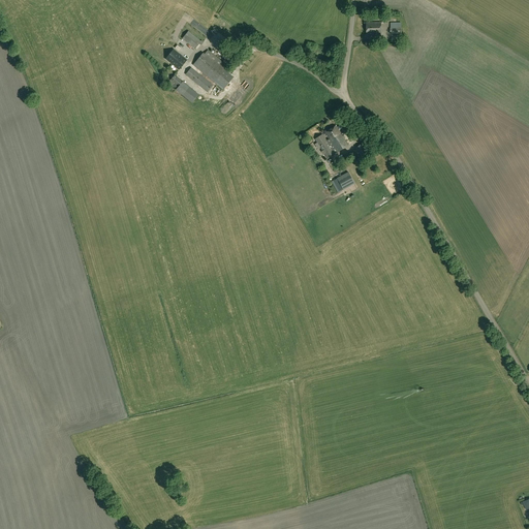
[(166,0),(164,7),(169,9),(174,0),(166,0)]
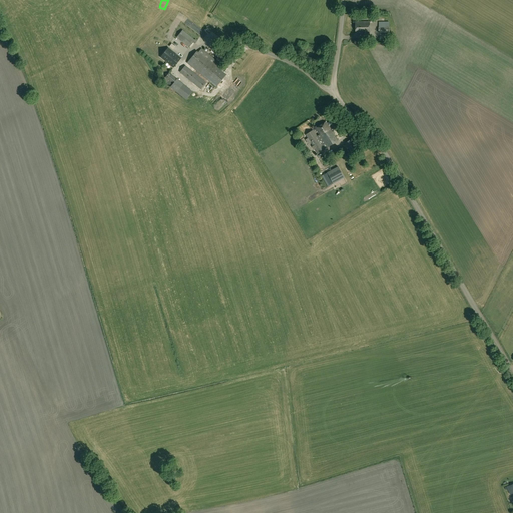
[(151,19),(156,21),(160,12),(156,9),(151,19)]
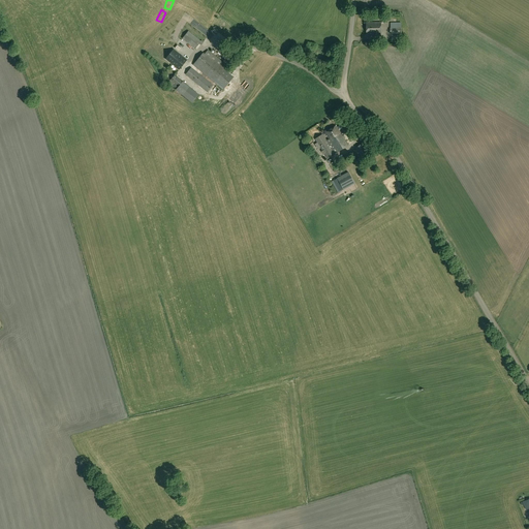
[(176,9),(167,23),(173,26),(181,13),(176,9)]
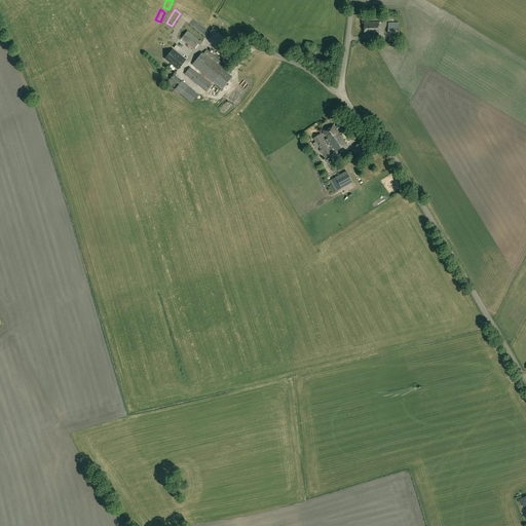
[(365,35),(379,34),(378,23),(365,23),(365,35)]
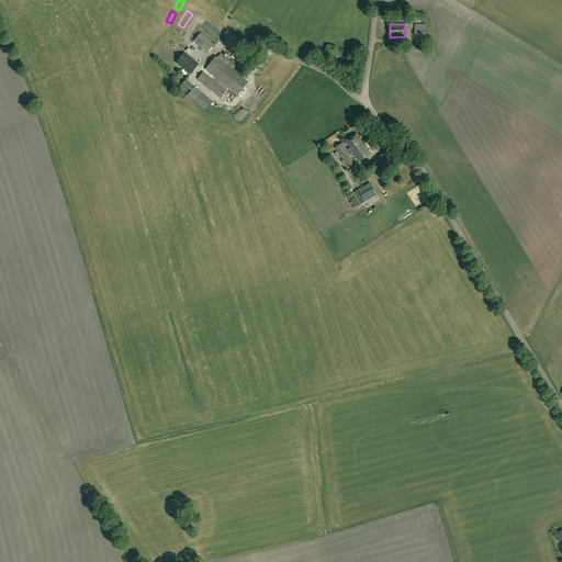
[(415,36),(426,36),(426,24),(415,24),(415,36)]
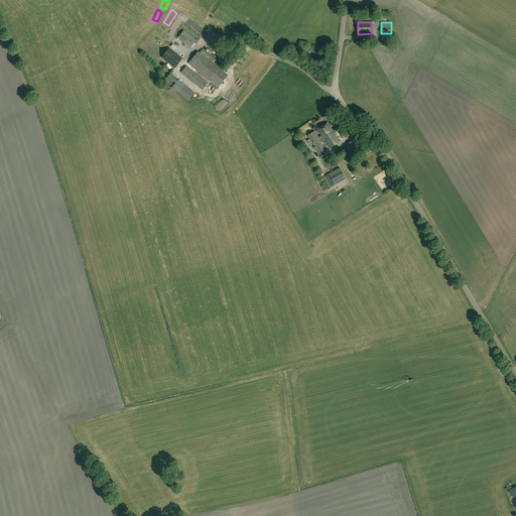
[(196,40),(183,30),(177,38),(190,47),(195,42),(196,44),(199,40),(197,39),(196,40)]
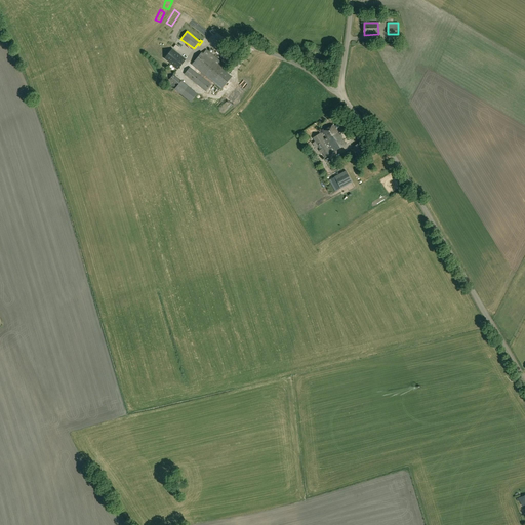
[(177,69),(186,59),(172,49),(164,58),(177,69)]
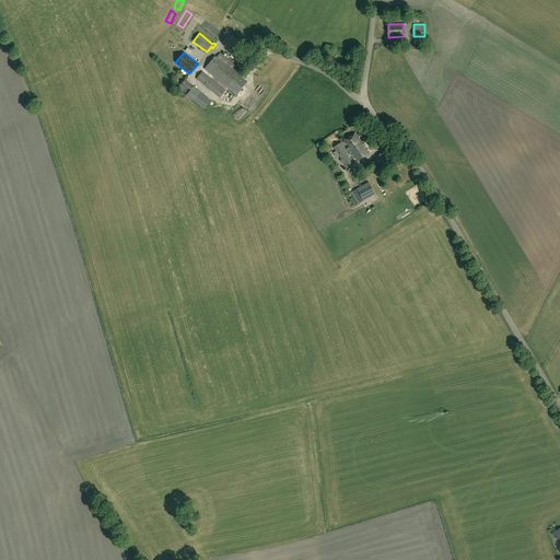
[(241,70),(220,54),(217,57),(216,56),(205,69),(236,95),(247,82),(237,74),(241,70)]
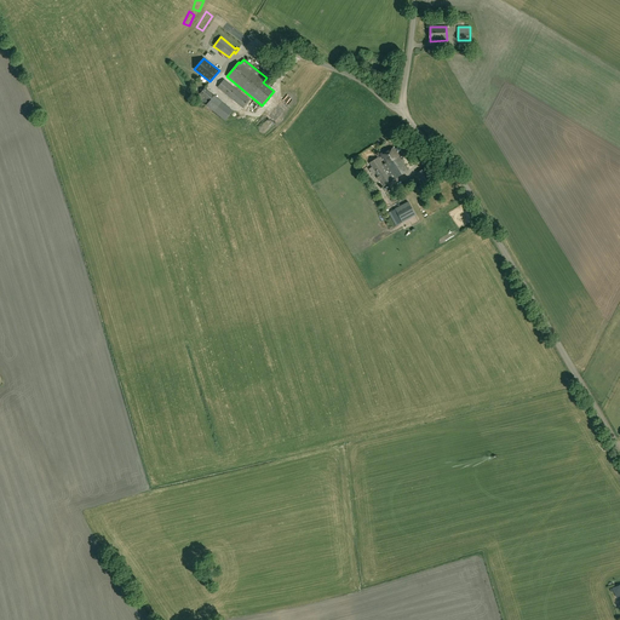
[(242,108),(250,99),(224,80),(218,87),(242,108)]
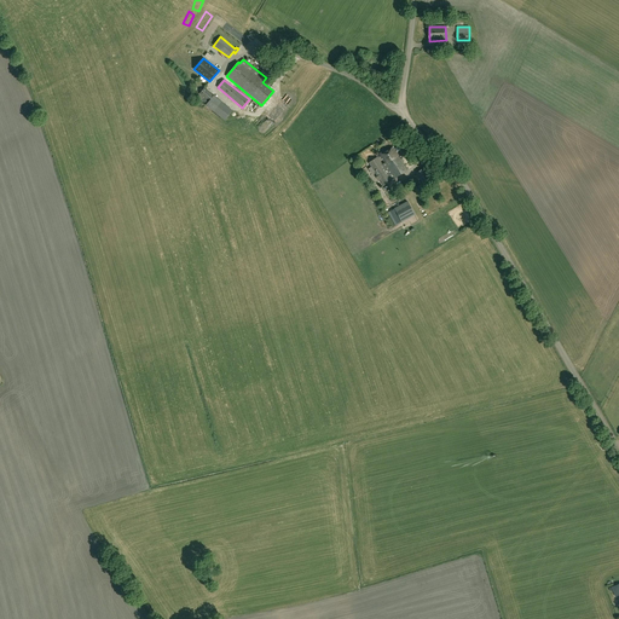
[(197,97),(207,104),(206,104),(225,120),(232,110),(214,96),(204,88),(197,97)]
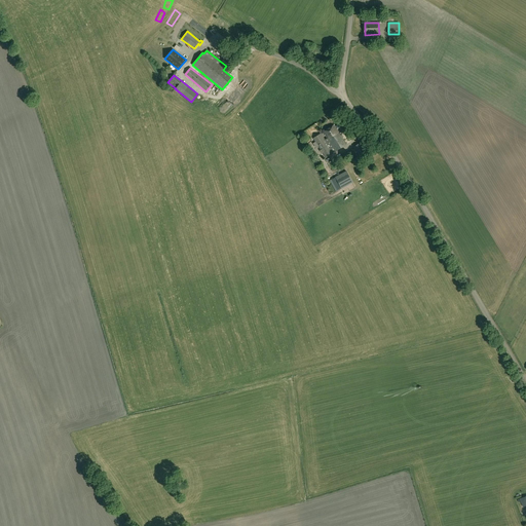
[(228,84),(223,91),(231,97),(236,90),(228,84)]
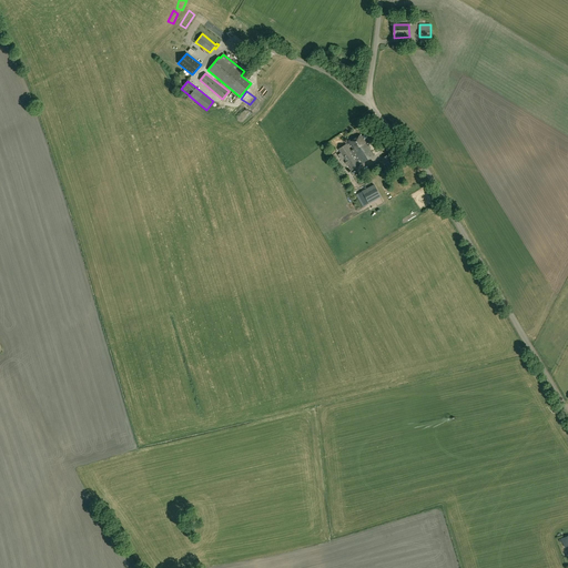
[(352,150),(361,164),(374,155),(363,141),(365,140),(367,138),(367,137),(366,134),(365,134),(363,137),(361,134),(348,143),(353,149),(352,150)]
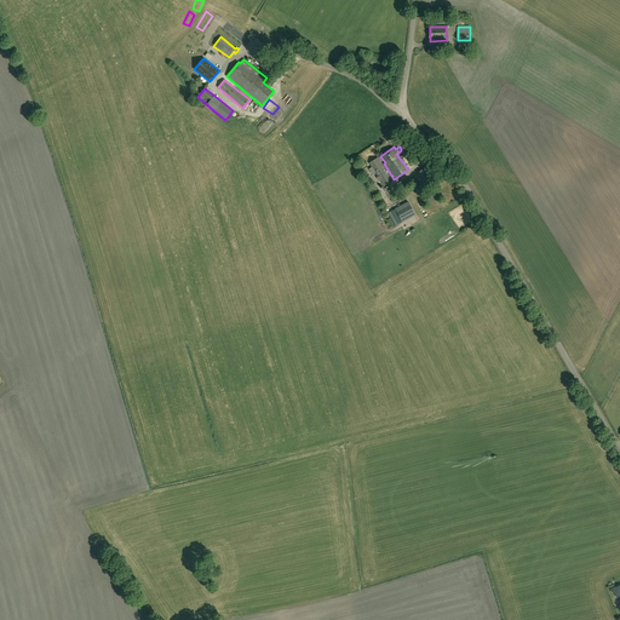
[(394,179),(384,164),(382,165),(377,158),(368,164),(377,176),(377,178),(378,181),(380,181),(384,187),(394,179)]
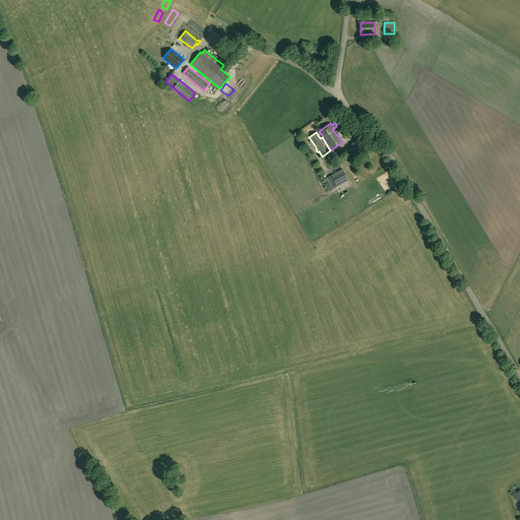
[(356,156),(364,151),(356,141),(349,145),(356,156)]
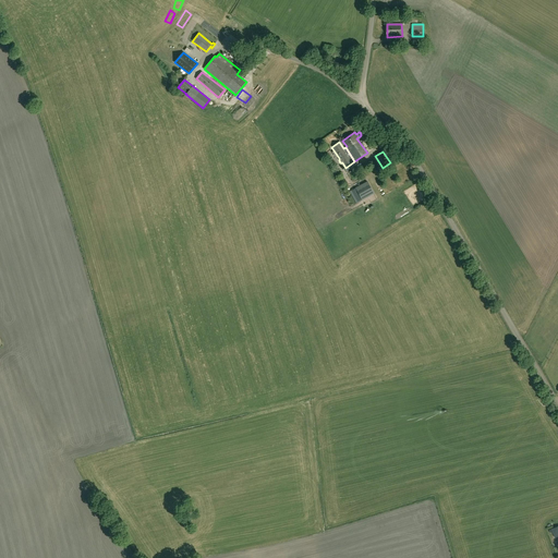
[(350,192),(356,204),(374,194),(367,182),(350,192)]
